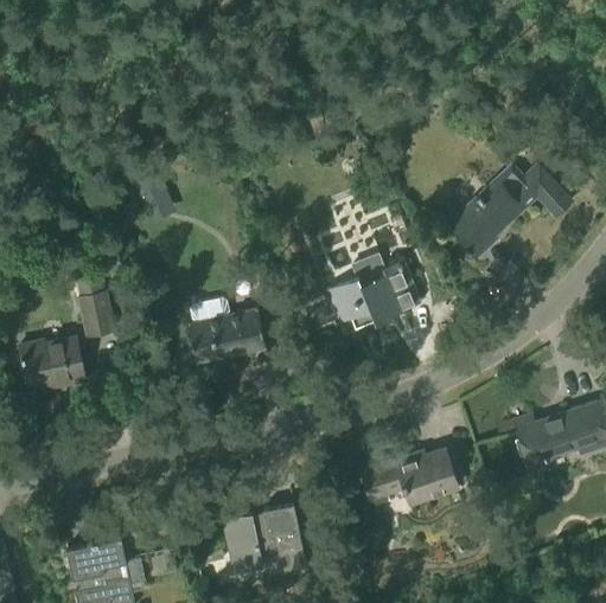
[(572,203),(540,166),(510,193),(497,180),(448,226),(478,257),(496,241),(492,237),(516,215),(517,216),(537,197),(556,217),(572,203)]
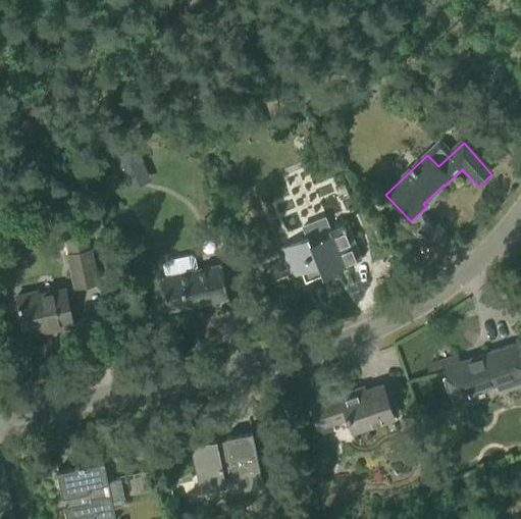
[(138,150),(114,161),(129,194),(152,183),(138,150)]
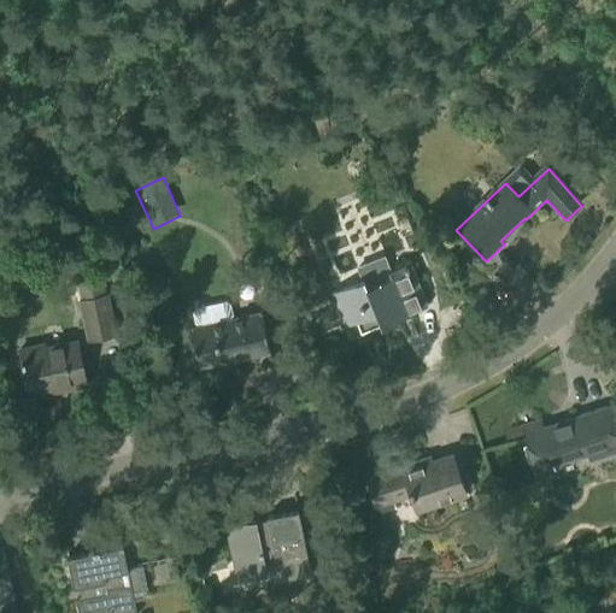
[(363,283),(333,295),(346,329),(357,325),(362,336),(428,308),(410,264),(389,272),(385,259),(357,270),(363,283)]
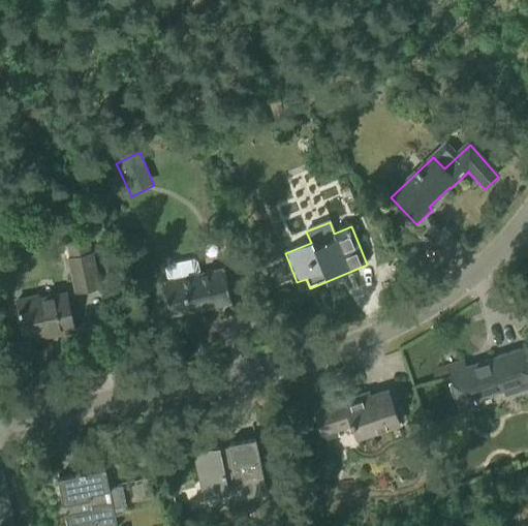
[(87,233),(65,237),(76,295),(99,289),(87,233)]
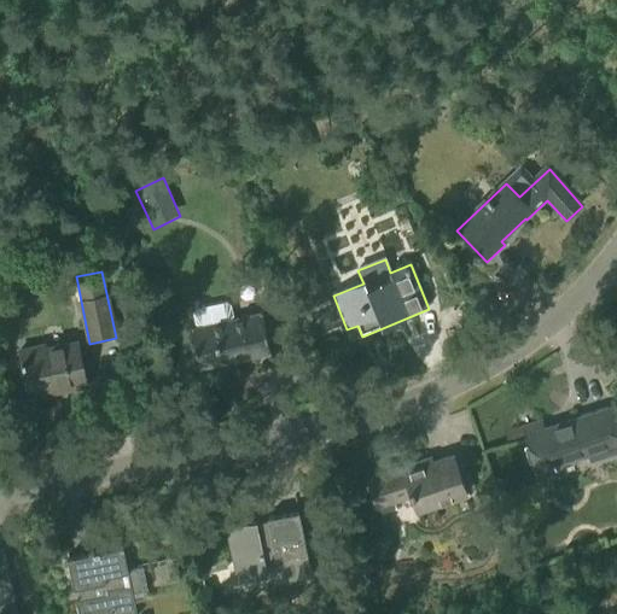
[(201,372),(272,356),(262,316),(236,322),(232,309),(227,304),(197,310),(193,316),(196,331),(192,332),(201,372)]
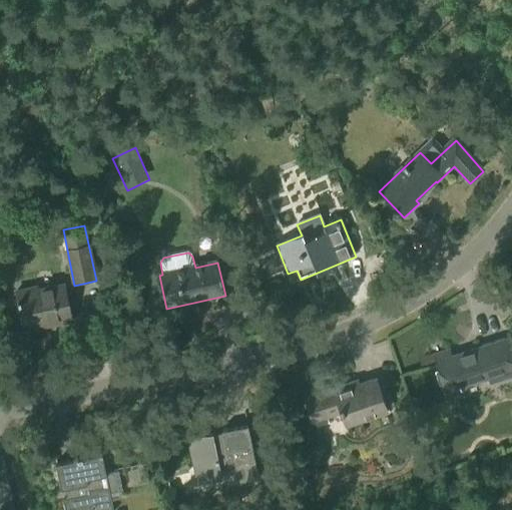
[(72,323),(64,287),(37,293),(37,290),(17,294),(25,333),(72,323)]
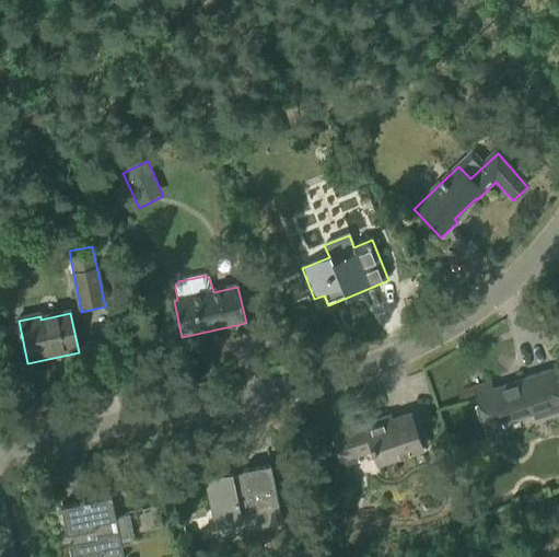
[(536,422),(558,414),(558,386),(554,371),(493,392),(491,384),(475,390),(488,430),(534,415),(536,422)]
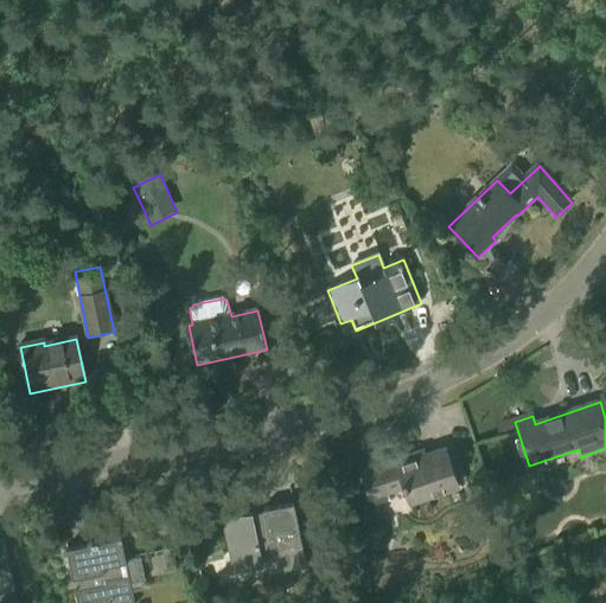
[(359,474),(369,502),(404,489),(410,505),(459,488),(446,450),(414,461),(412,456),(359,474)]
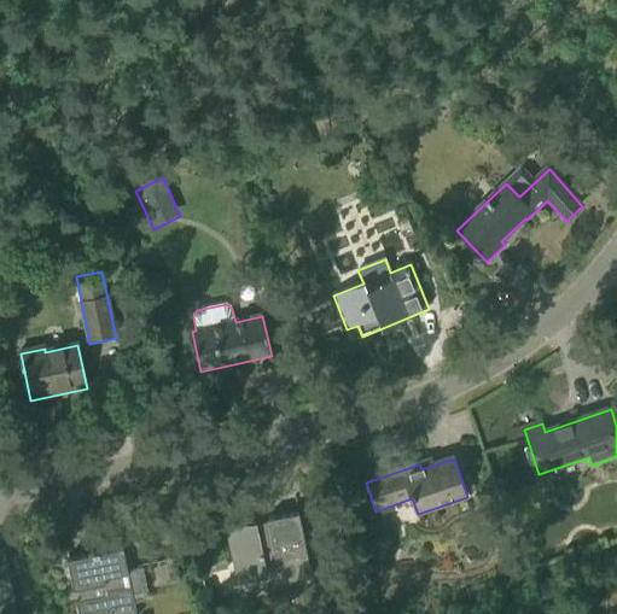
[(313,578),(300,514),(268,521),(268,522),(227,531),(236,576),(284,566),(287,583),(313,578)]
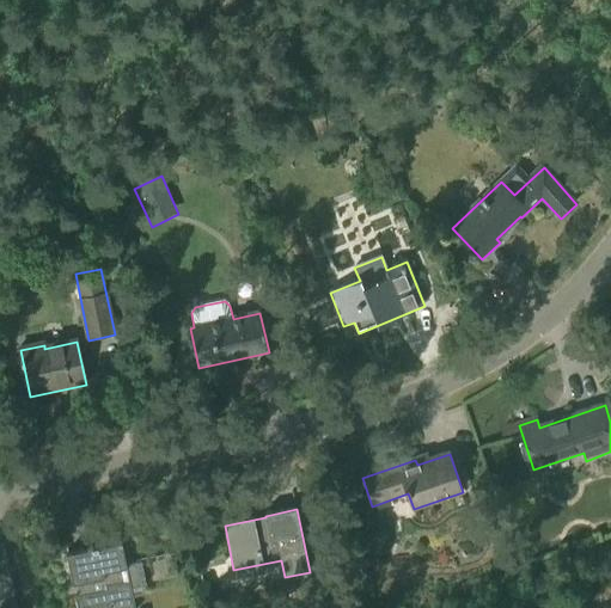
[(134,607),(133,597),(145,595),(138,564),(127,566),(122,545),(67,556),(74,587),(78,585),(80,597),(75,599),(77,607),(134,607)]
